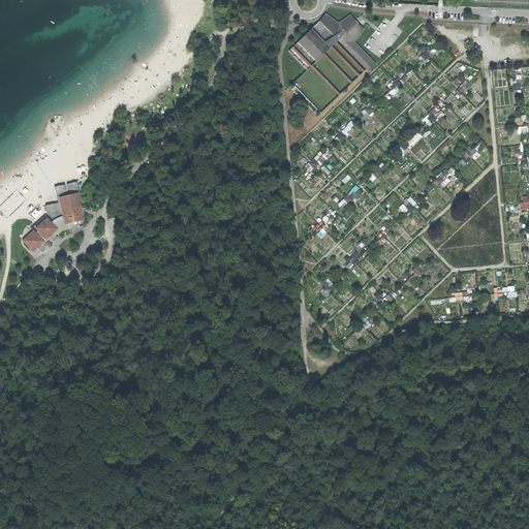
[(368,72),(375,65),(354,42),(364,30),(356,24),(350,16),(339,24),(325,13),(319,21),(288,51),(306,70),(289,87),(317,117),(366,70),(368,72)]
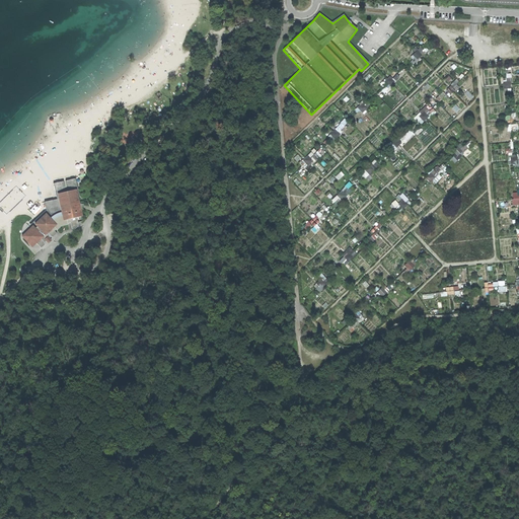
[(394,70),(386,81),(393,86),(400,74),(394,70)]
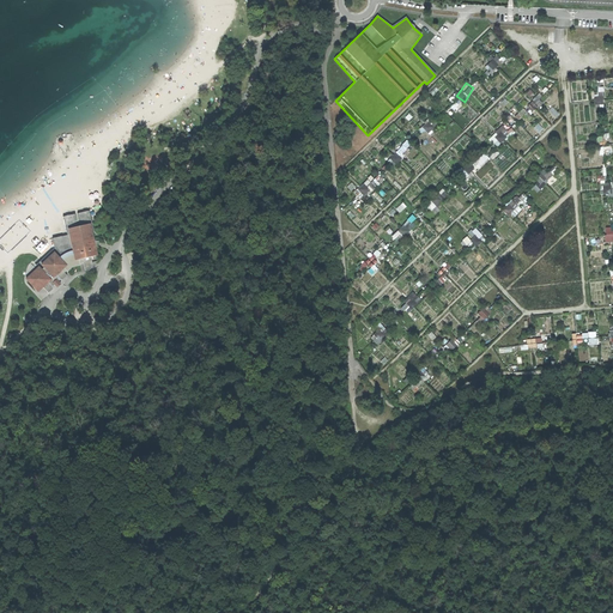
[(606,103),(604,86),(599,86),(599,91),(594,91),(595,104),(606,103)]
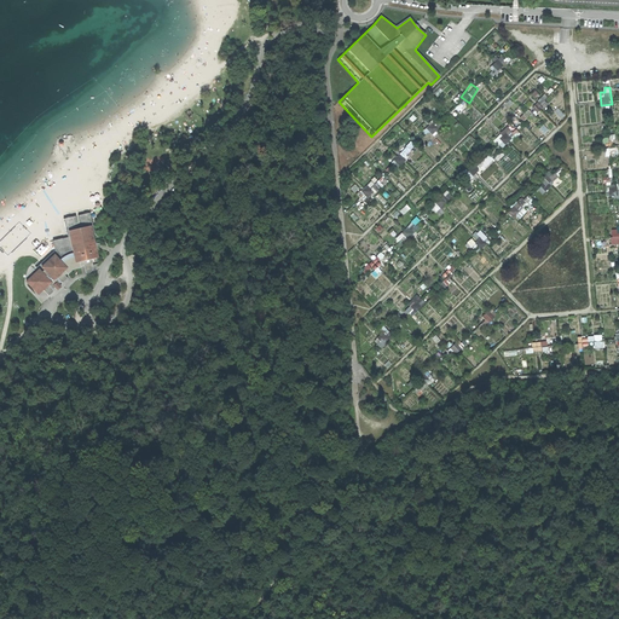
[(537,113),(550,104),(545,97),(532,105),(537,113)]
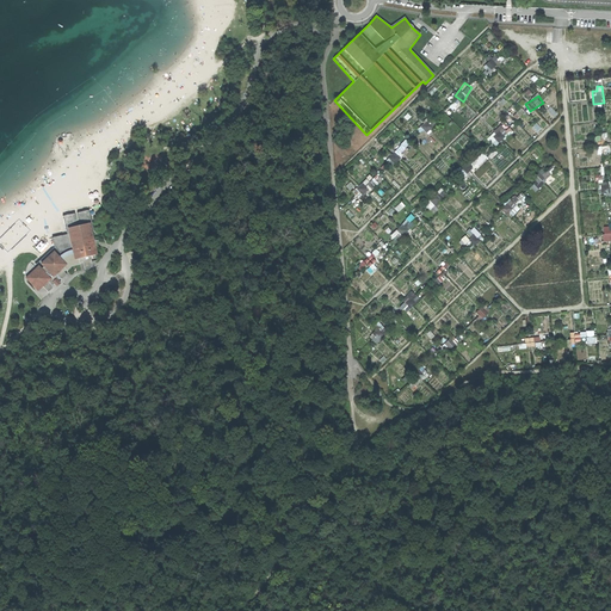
[(427,133),(433,128),(427,119),(421,124),(427,133)]
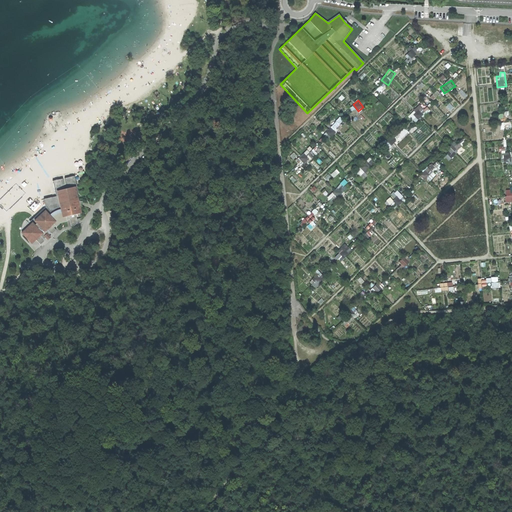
[(423,101),(410,114),(417,121),(424,114),(421,111),(427,105),(423,101)]
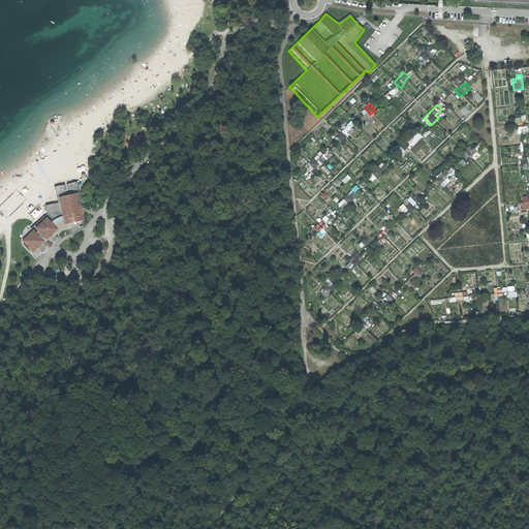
[(364,110),(362,112),(369,118),(371,115),(364,110)]
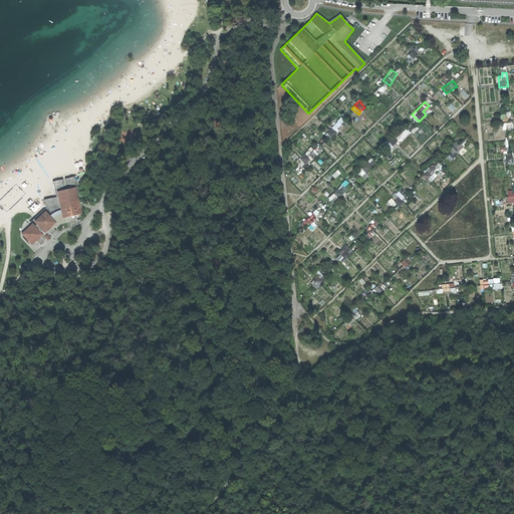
[(344,127),(341,123),(345,121),(343,118),(326,132),(330,138),(344,127)]
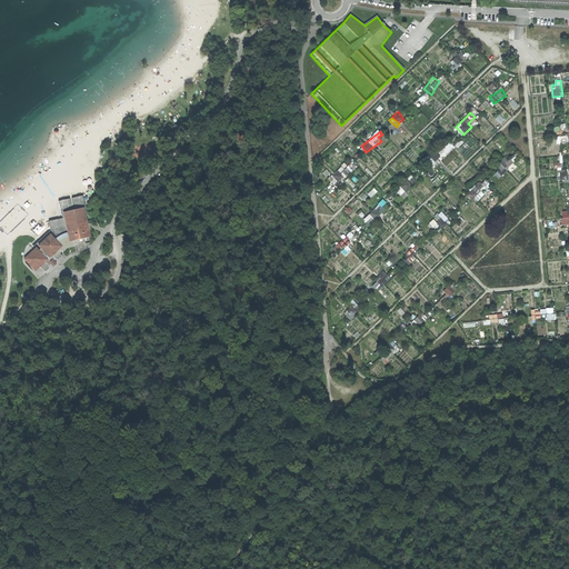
[(430,167),(437,162),(429,155),(423,160),(430,167)]
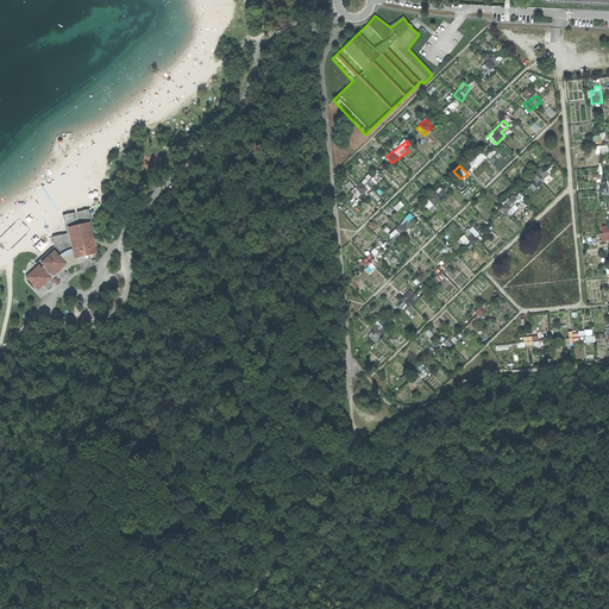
[(550,174),(542,168),(531,181),(538,187),(550,174)]
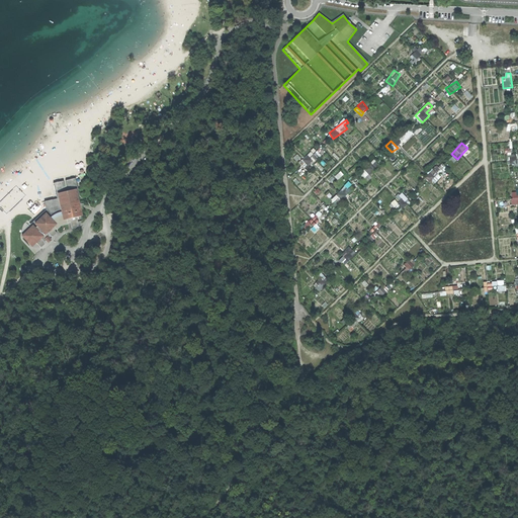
[(309,165),(318,158),(313,151),(303,159),(309,165)]
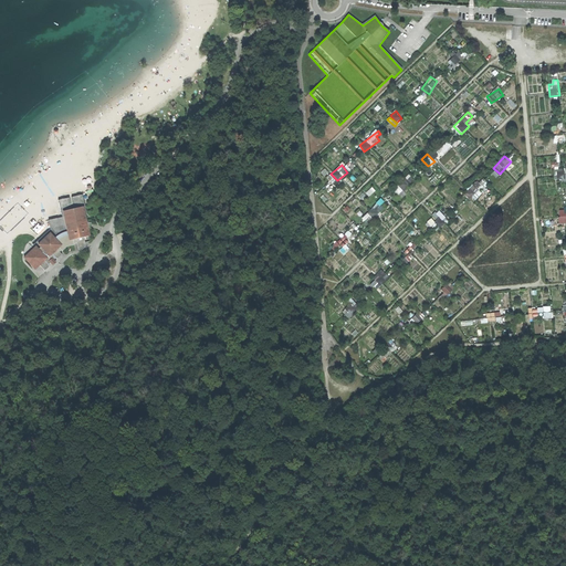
[(565,167),(554,168),(555,179),(562,179),(562,182),(565,181),(565,167)]
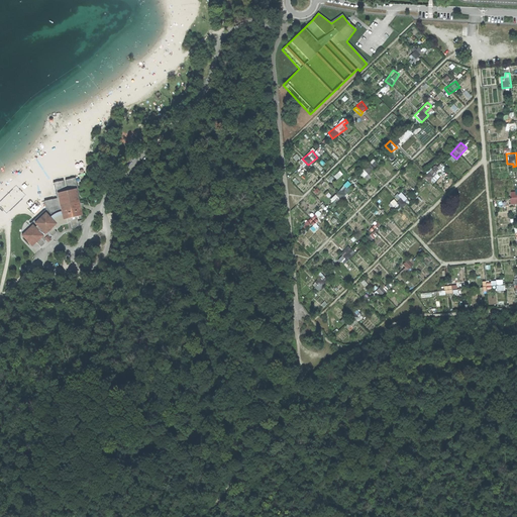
[(367,178),(379,165),(373,159),(360,172),(367,178)]
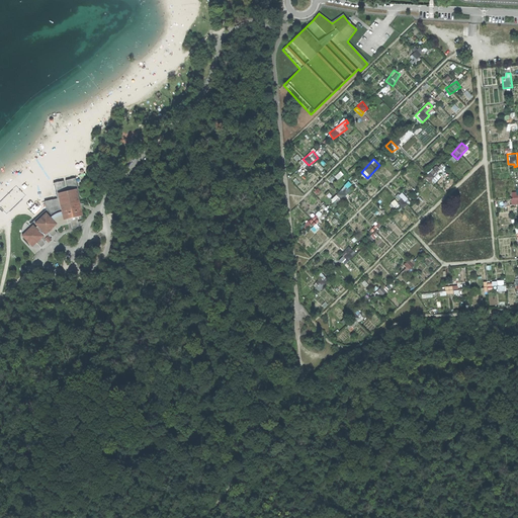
[(435,183),(441,177),(438,174),(446,166),(443,163),(439,167),(436,165),(425,177),(430,182),(432,180),(435,183)]
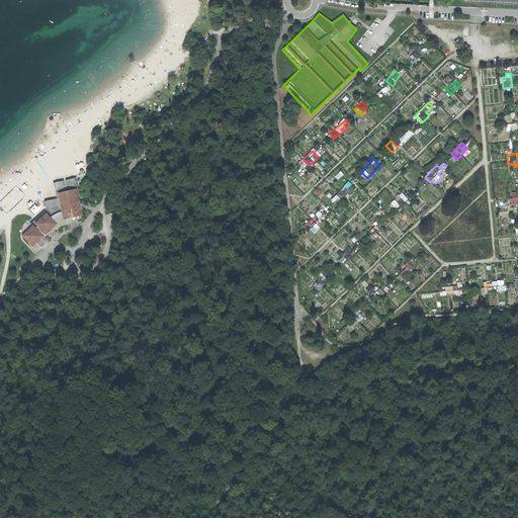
[(68,223),(71,223),(72,229),(75,228),(77,227),(78,225),(78,222),(77,218),(82,216),(81,207),(82,208),(84,203),(83,204),(79,203),(76,190),(73,178),(66,180),(67,186),(66,186),(65,187),(64,181),(56,182),(58,191),(59,198),(57,198),(58,200),(54,201),(53,199),(45,201),(47,209),(42,212),(44,214),(37,221),(34,220),(31,224),(29,222),(27,224),(31,228),(24,234),(25,236),(24,238),(30,244),(32,243),(34,245),(36,243),(41,247),(46,243),(45,242),(47,240),(46,239),(48,237),(49,238),(51,237),(52,237),(54,237),(57,233),(55,231),(57,229),(58,230),(62,226),(68,224),(68,223)]
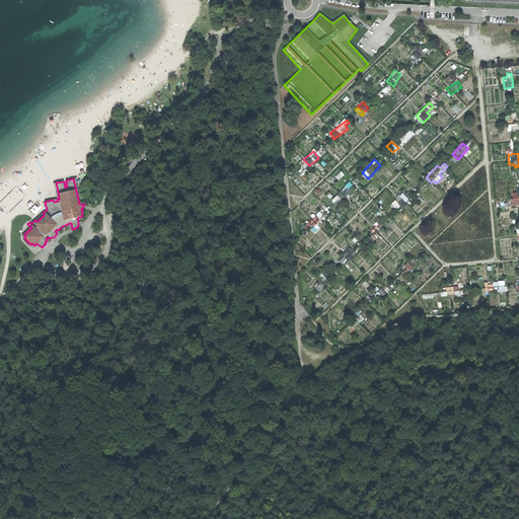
[(354,190),(349,183),(331,199),(336,203),(341,198),(343,200),(354,190)]
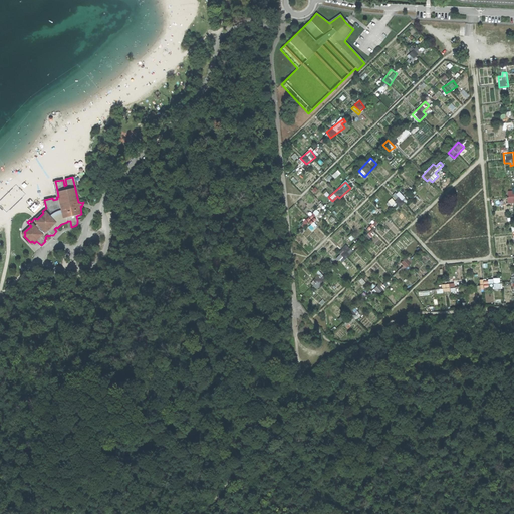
[(397,192),(392,195),(394,197),(388,203),(395,211),(405,202),(397,192)]
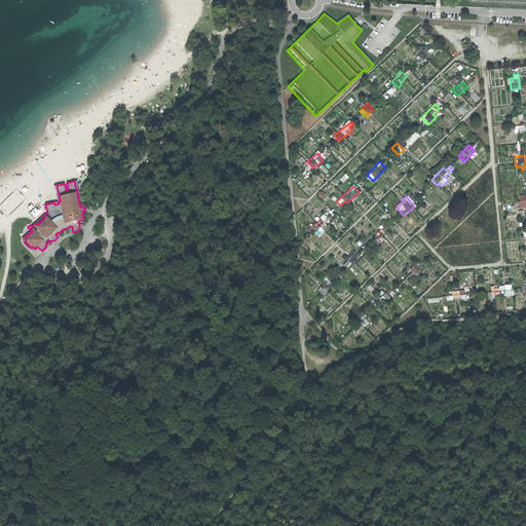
[(317,232),(328,224),(324,220),(328,217),(325,214),(311,225),(317,232)]
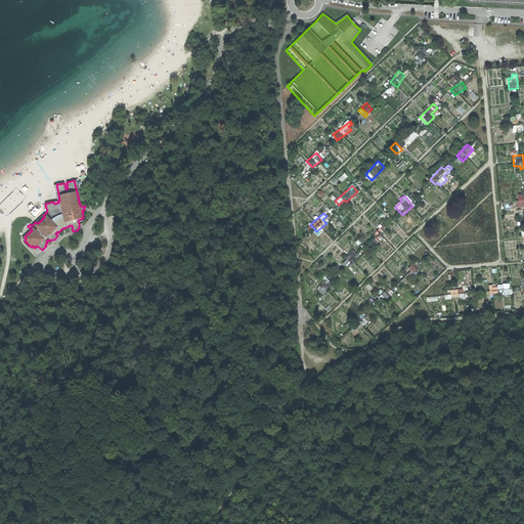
[(43,215),(35,222),(38,223),(44,217),(43,215)]
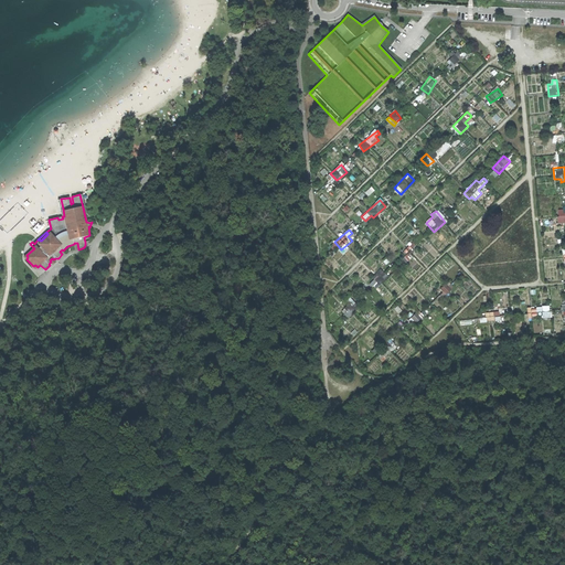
[(370,284),(377,289),(388,275),(381,269),(370,284)]
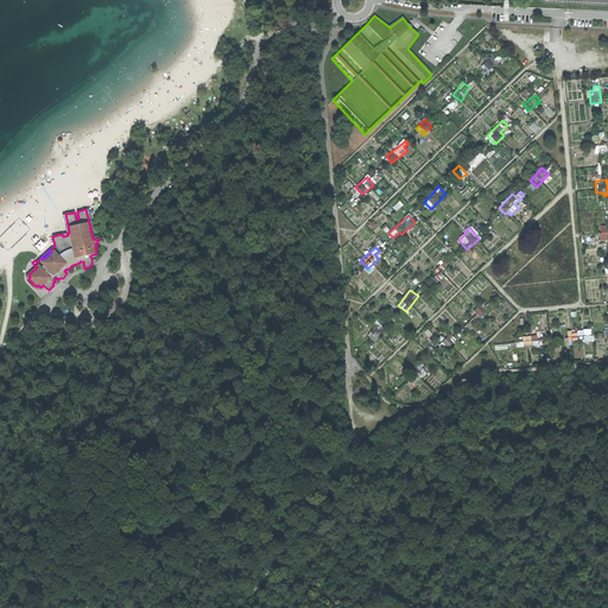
[(475,323),(487,310),(481,304),(475,310),(477,314),(472,320),(475,323)]
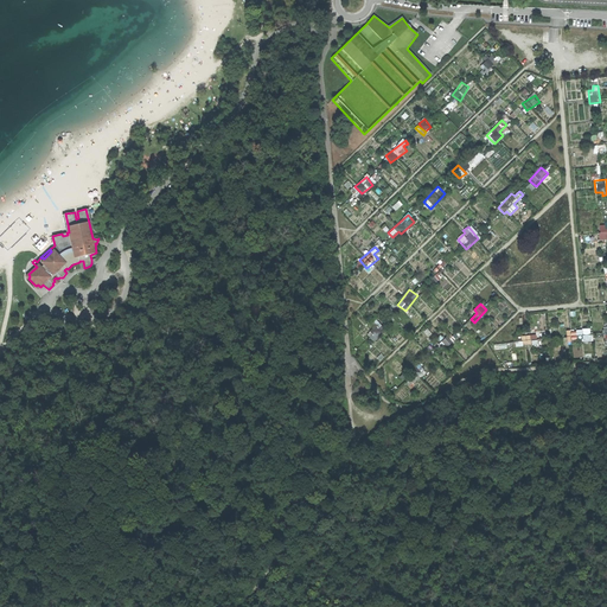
[(378,334),(385,327),(378,321),(368,333),(376,342),(381,337),(378,334)]
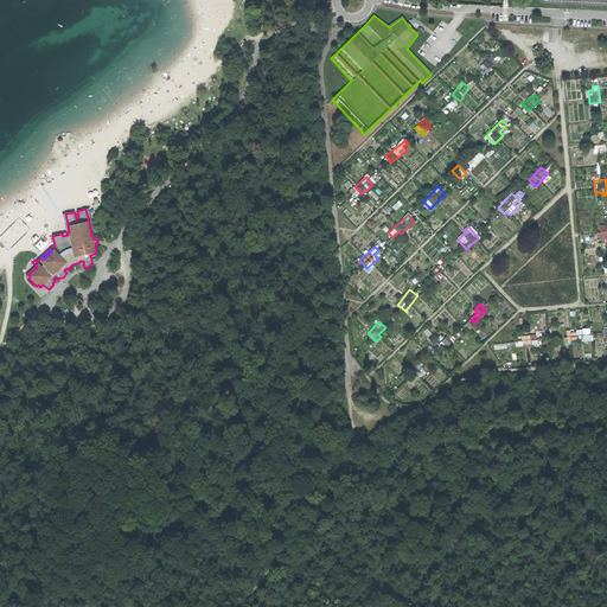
[(448,347),(455,338),(449,333),(441,343),(448,347)]
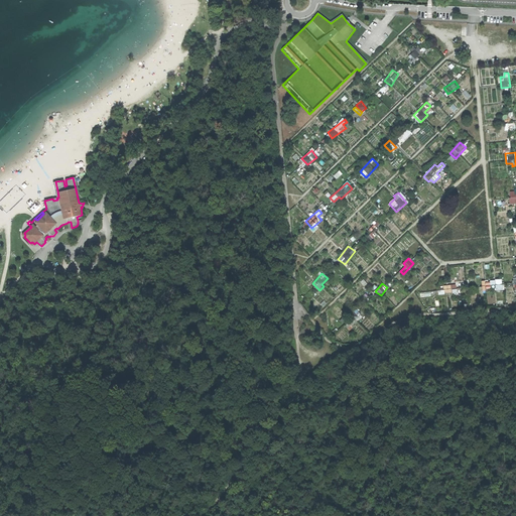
[(457,284),(440,285),(440,289),(435,290),(435,294),(453,292),(452,288),(457,287),(457,284)]
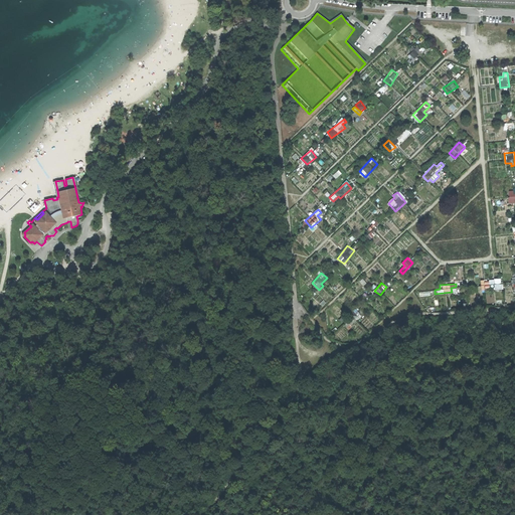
[(355,322),(362,316),(356,309),(349,314),(355,322)]
